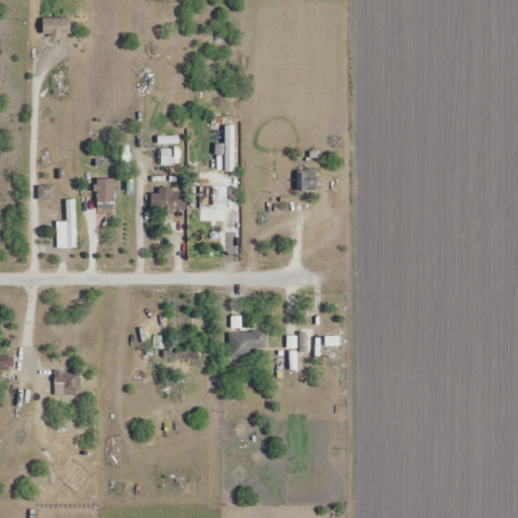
[(42,38),(71,38),(71,19),(42,19),(42,38)]
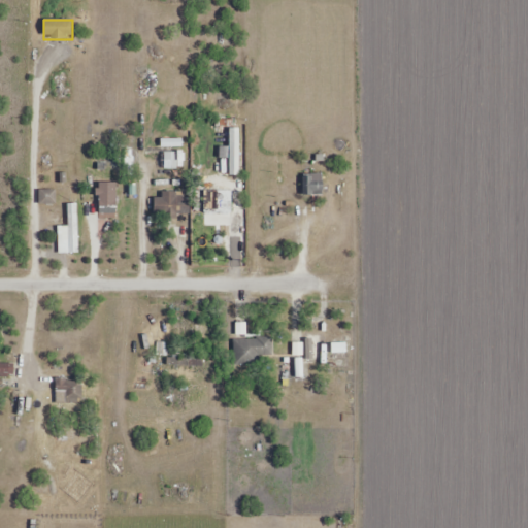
[(161,169),(176,169),(176,153),(161,153),(161,169)]
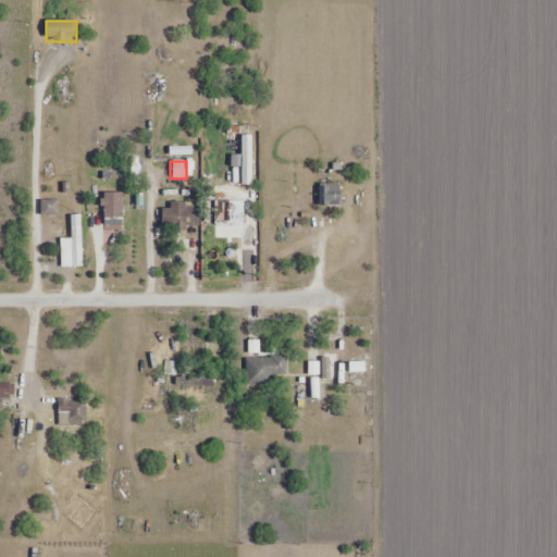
[(341,207),(341,182),(320,182),(320,207),(341,207)]
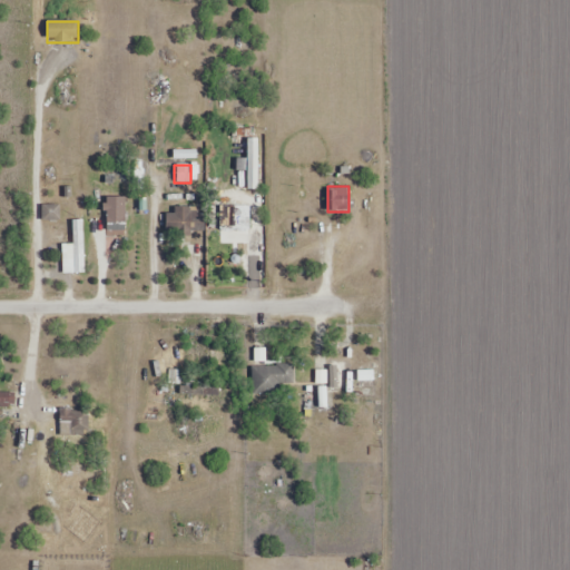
[(249,232),(249,206),(220,206),(220,232),(249,232)]
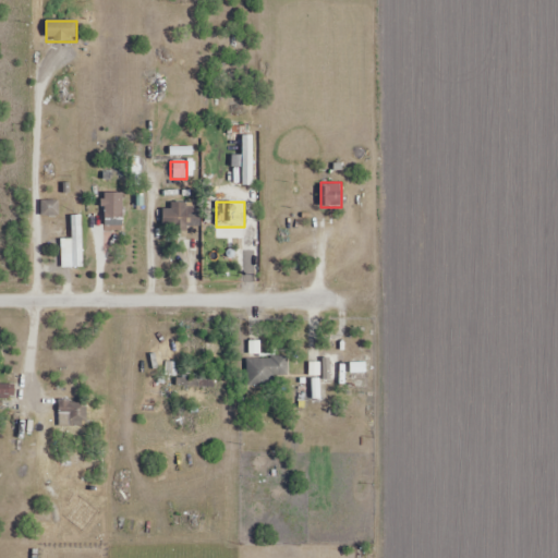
[(58,203),(43,203),(43,215),(58,215),(58,203)]
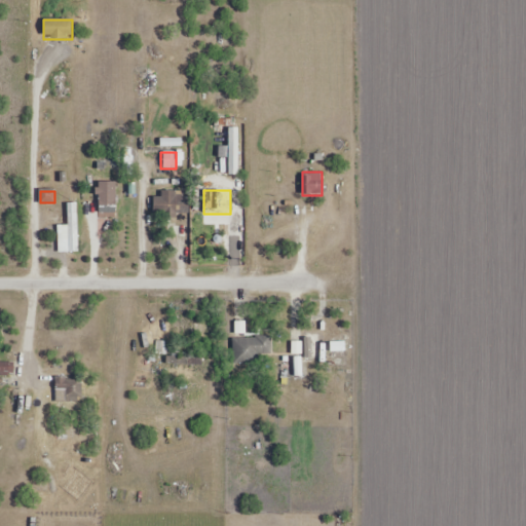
[(161,196),(153,196),(153,217),(188,217),(188,192),(161,192),(161,196)]
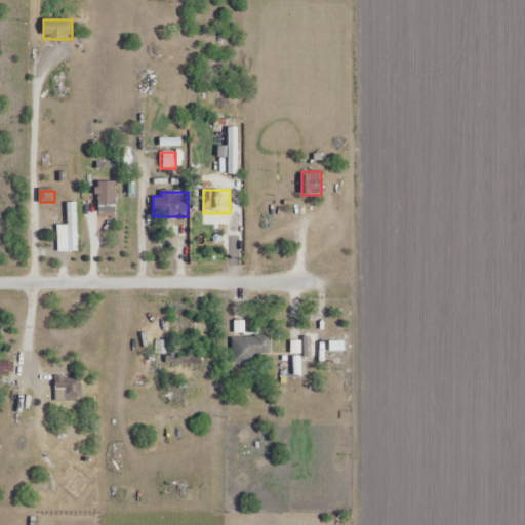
[(98,201),(98,212),(115,212),(115,201),(98,201)]
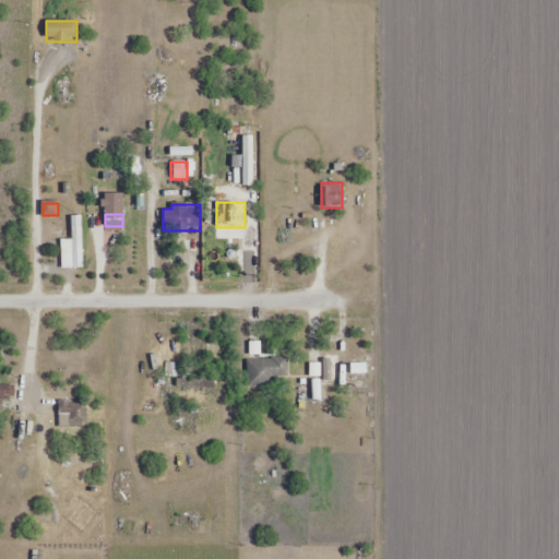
[(72,240),(61,240),(61,269),(83,269),(83,216),(72,216),(72,240)]
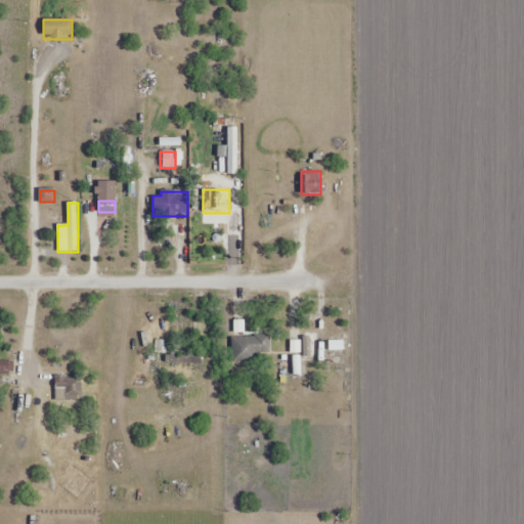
[(270,353),(270,336),(231,336),(231,362),(253,362),(253,353),(270,353)]
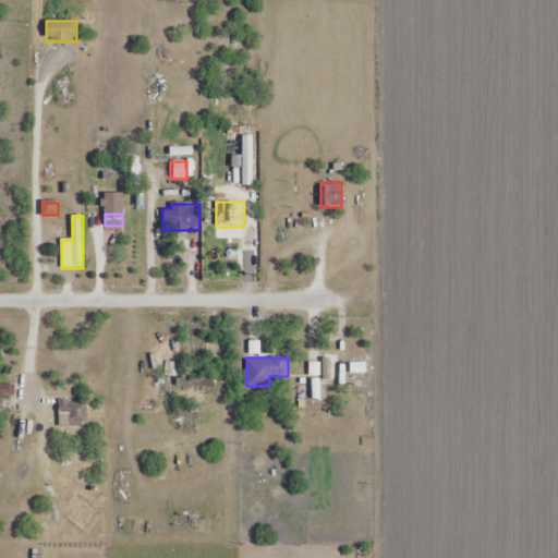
[(214,388),(214,372),(181,372),(181,388),(214,388)]
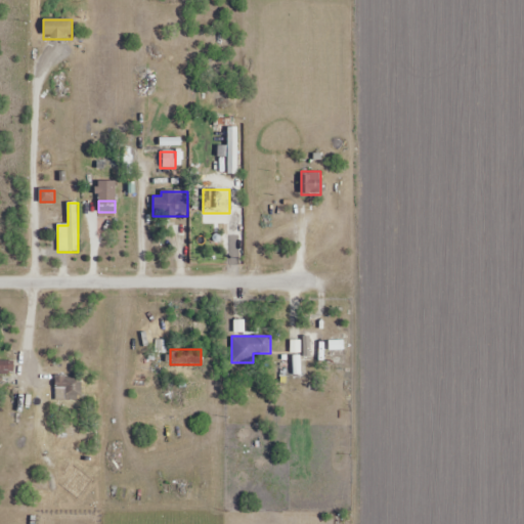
[(0,376),(12,376),(12,361),(0,360),(0,376)]
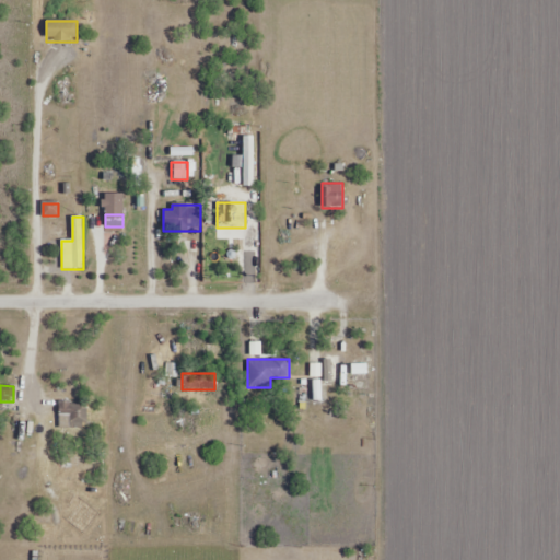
[(59,404),(59,430),(88,430),(88,404),(59,404)]
